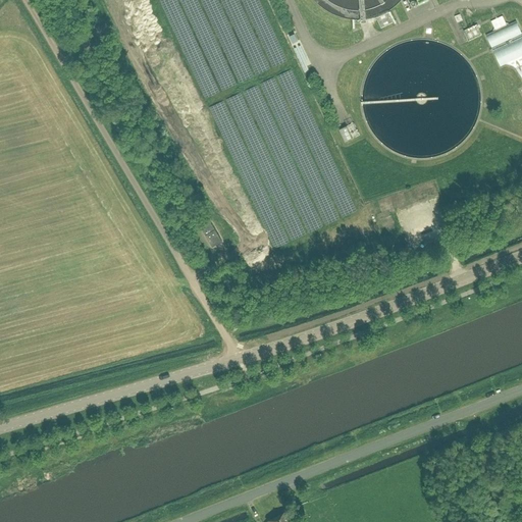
[(378,15),(376,16),(380,27),(393,21),(388,10),(385,12),(383,13),(381,14),(378,15)]
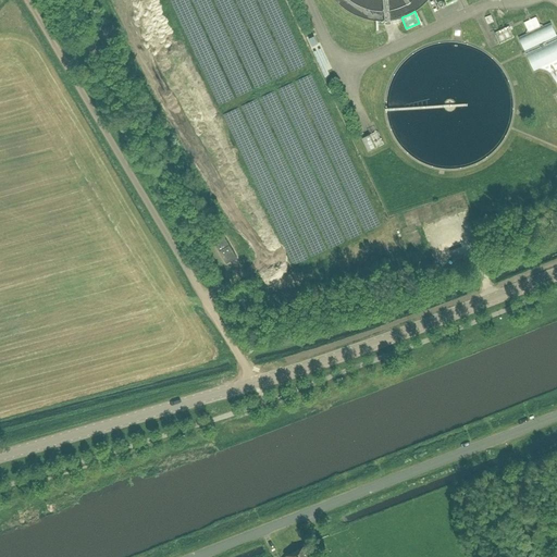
[(485,17),(487,24),(494,22),(491,14),(485,17)]
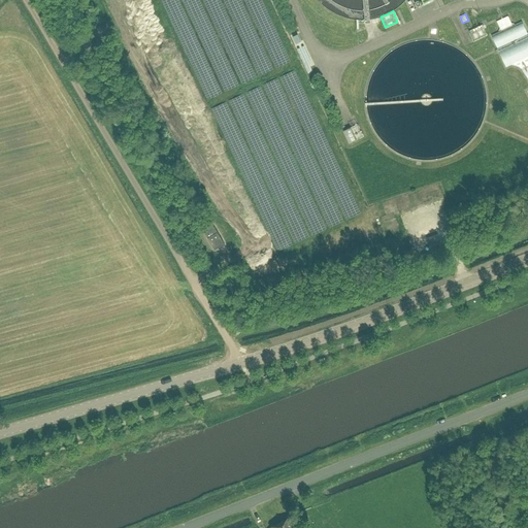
[(497,48),(527,33),(522,21),(513,25),(501,30),(491,35),(497,48)]
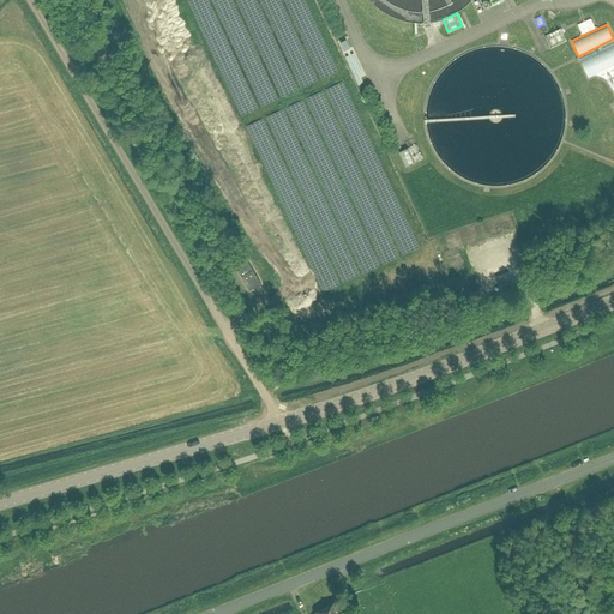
[(555,49),(570,44),(566,30),(551,35),(555,49)]
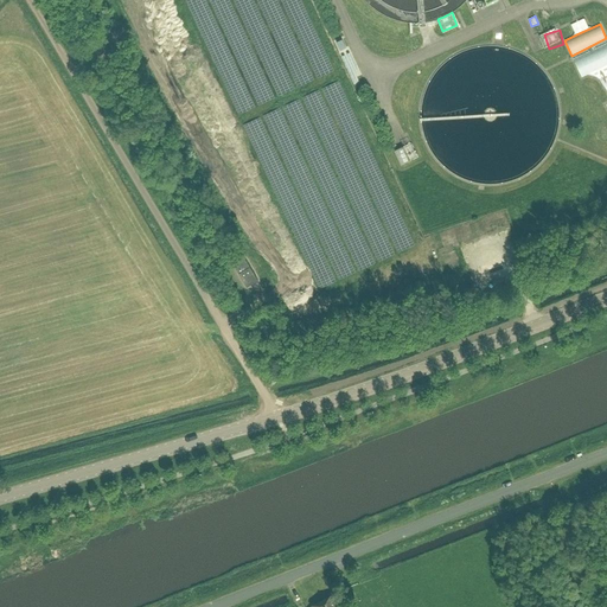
[(582,77),(606,65),(606,43),(574,59),(582,77)]
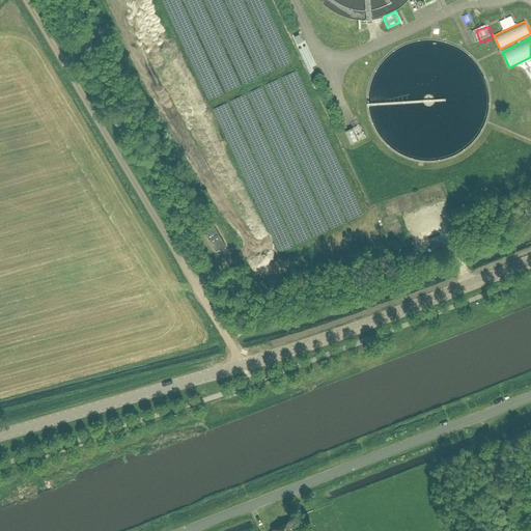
[(360,124),(357,126),(344,132),(351,144),(366,137),(360,124)]
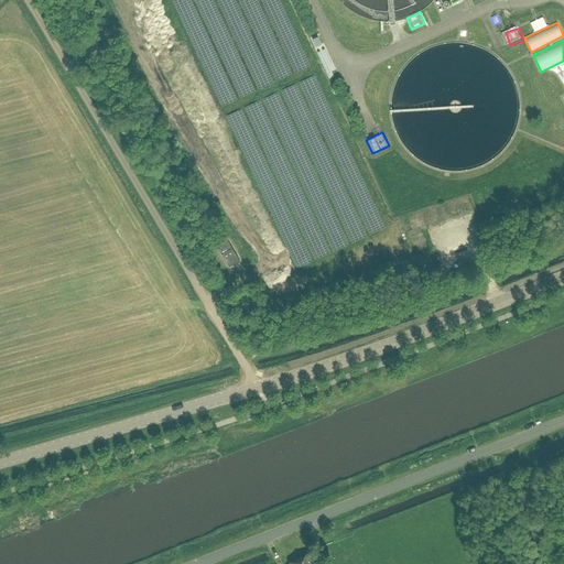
[(217,246),(229,266),(240,260),(227,239),(217,246)]
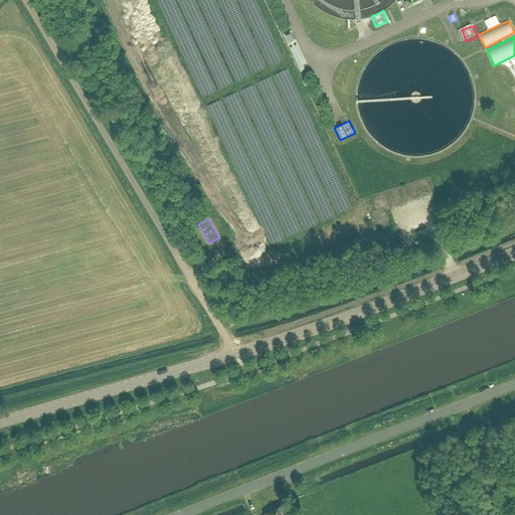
[(290,514),(285,504),(265,514),(290,514)]
